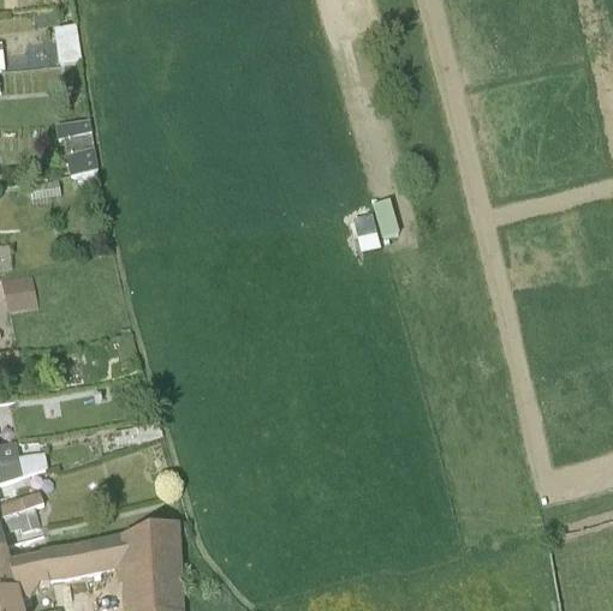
[(77,30),(55,34),(60,66),(82,64),(77,30)]
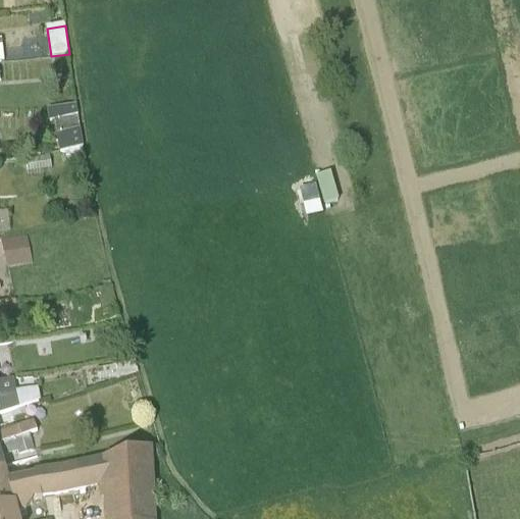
[(54,118),(79,114),(76,105),(46,107),(48,119),(54,118)]
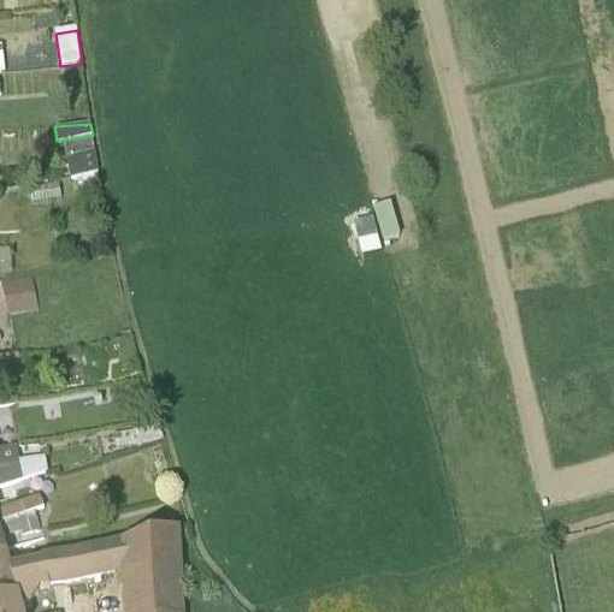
[(66,156),(95,150),(93,135),(64,140),(66,156)]
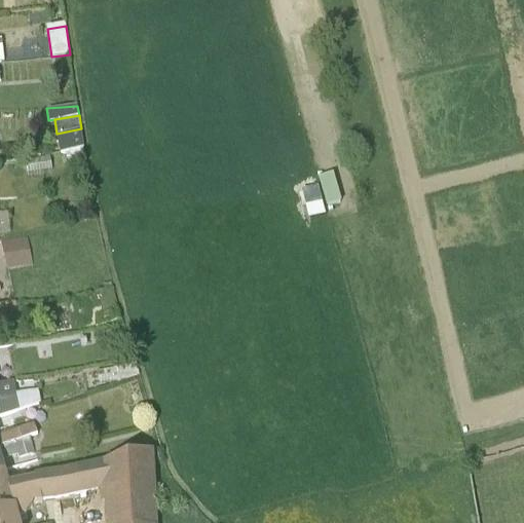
[(69,149),(83,147),(84,147),(81,128),(57,134),(60,151),(69,149)]
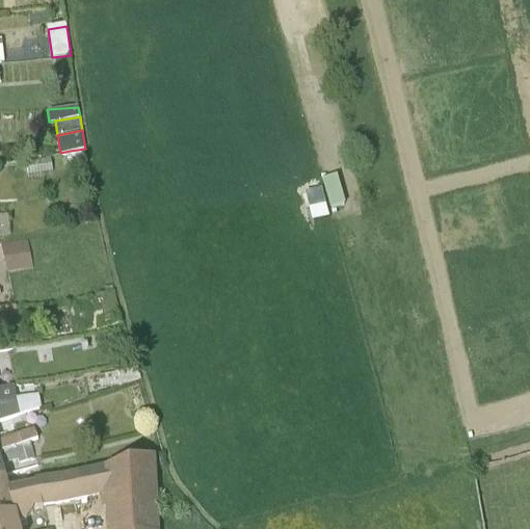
[(73,168),(87,166),(84,149),(70,151),(73,168)]
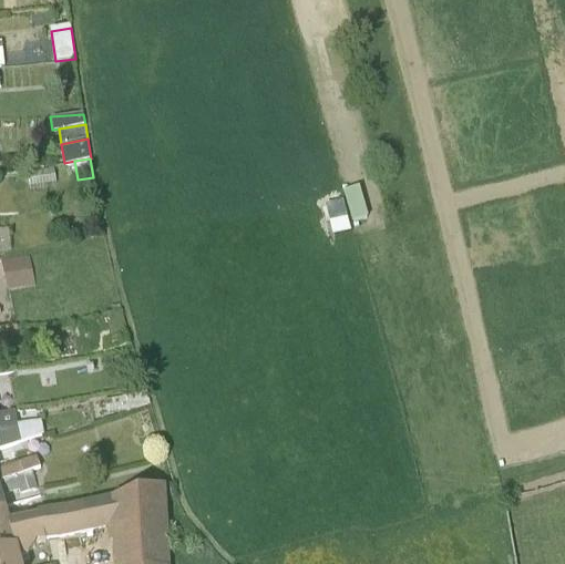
[(54,165),(27,170),(29,183),(57,180),(54,165)]
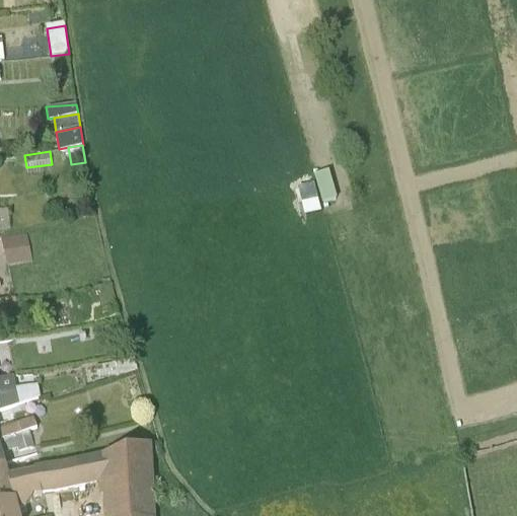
[(328,167),(314,171),(322,199),(337,195),(328,167)]
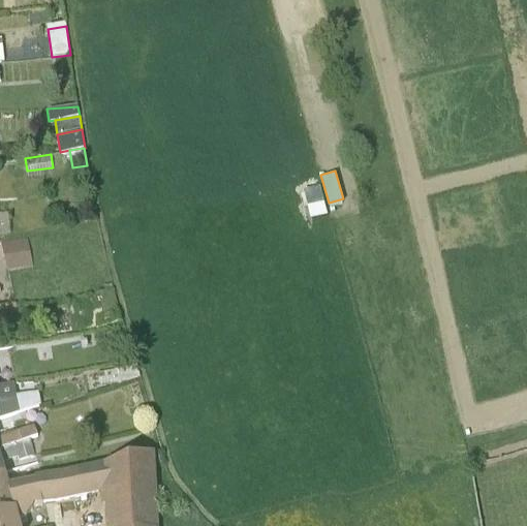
[(324,198),(320,183),(304,186),(307,203),(324,198)]
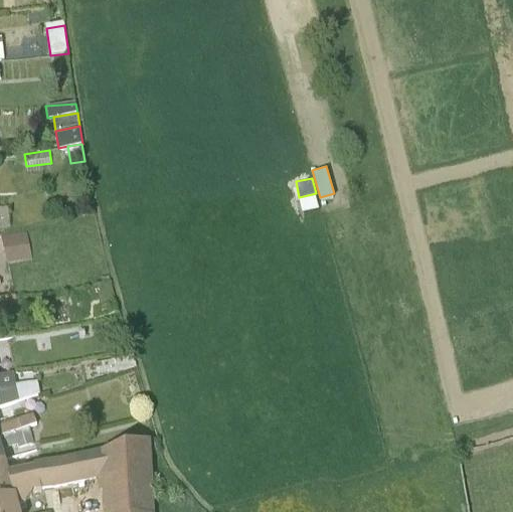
[(0,218),(0,224),(10,222),(8,206),(0,207),(0,215),(0,219),(0,218)]
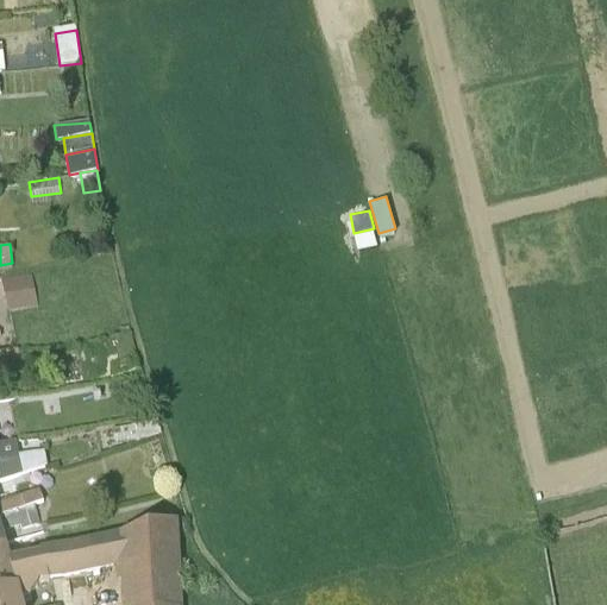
[(32,271),(1,277),(7,309),(38,303),(32,271)]
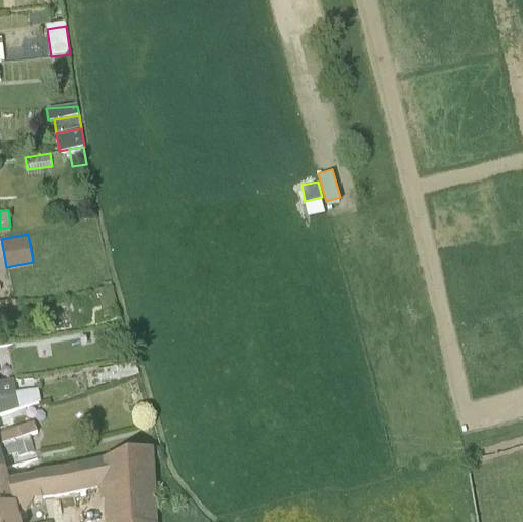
[(118,378),(138,371),(136,360),(89,369),(91,382),(118,376),(118,378)]
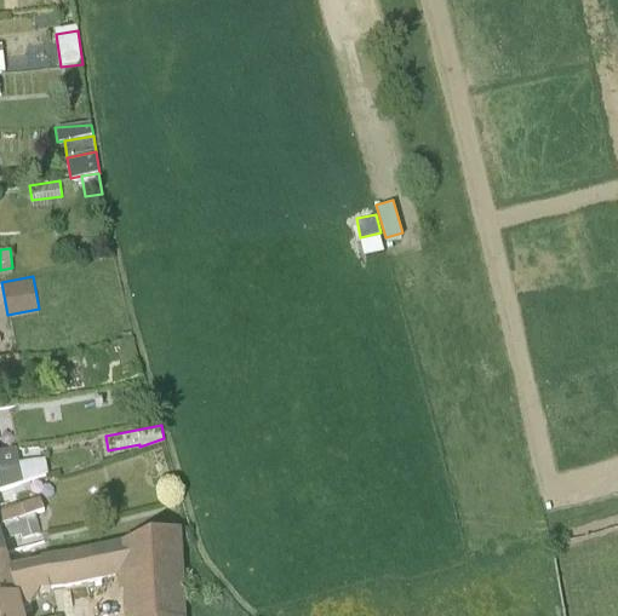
[(0,487),(47,471),(45,455),(19,460),(17,445),(0,448),(0,487)]
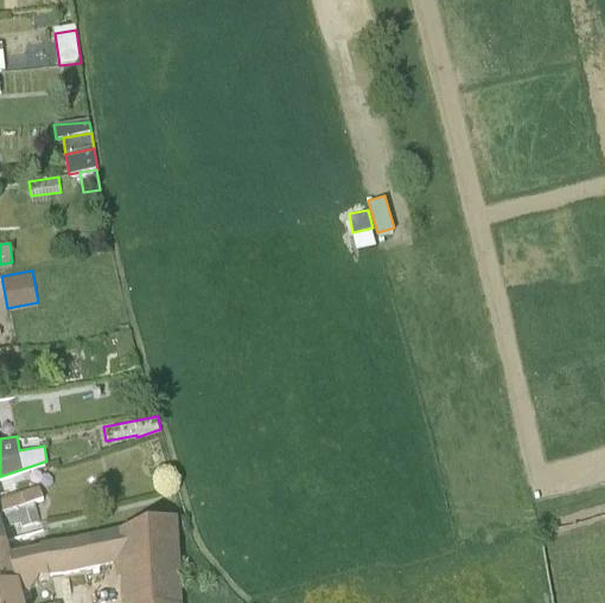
[(0,540),(7,539),(2,526),(20,520),(21,525),(40,518),(34,500),(43,496),(38,485),(0,498),(0,540)]
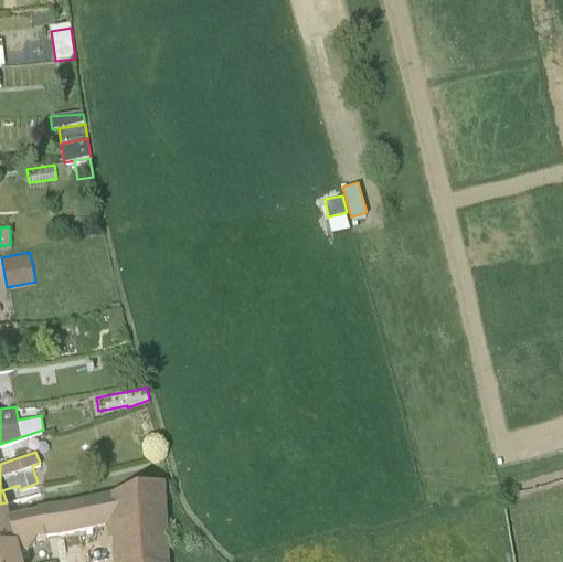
[(171,479),(36,507),(38,511),(45,537),(107,522),(109,537),(113,537),(114,561),(168,561),(163,492),(173,490),(171,479)]
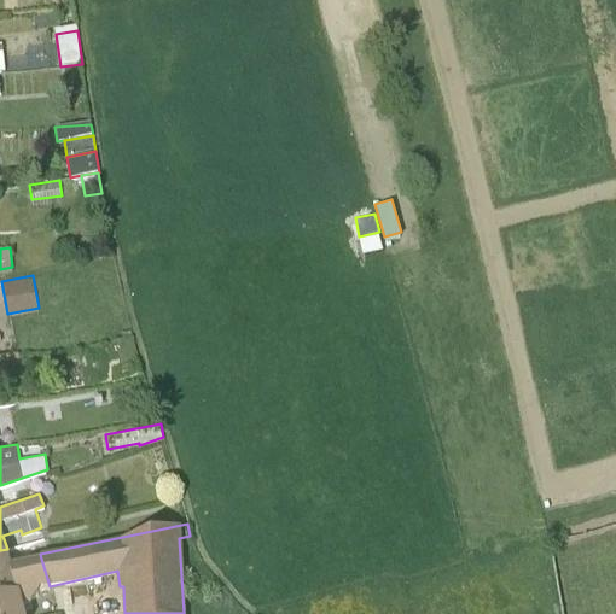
[(7,549),(0,550),(0,596),(17,594),(7,565),(12,565),(7,549)]
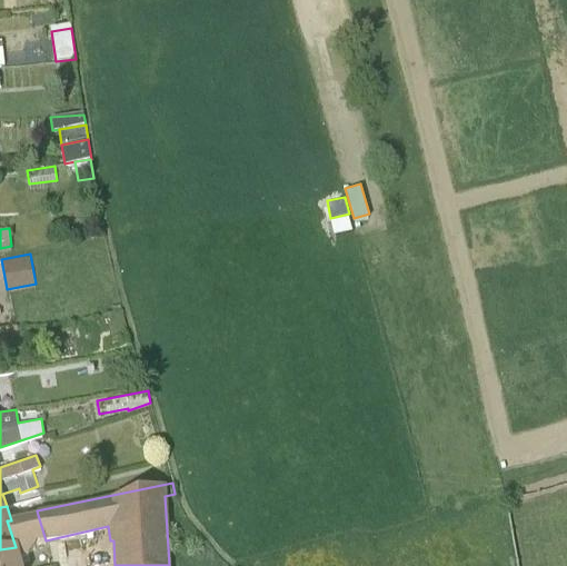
[(7,520),(16,547),(37,543),(46,540),(38,515),(11,520),(7,520)]
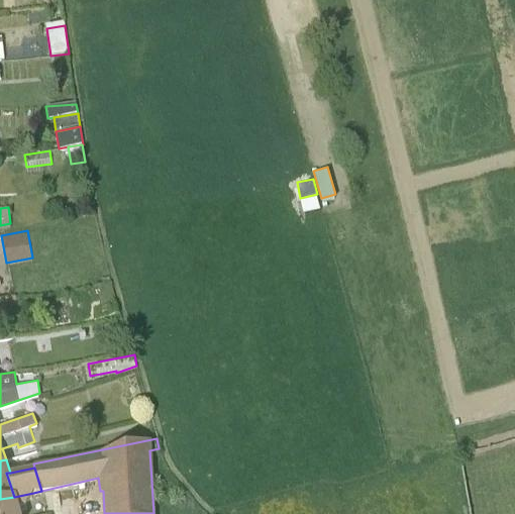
[(14,497),(0,499),(0,513),(20,513),(18,506),(26,504),(33,493),(14,497)]
